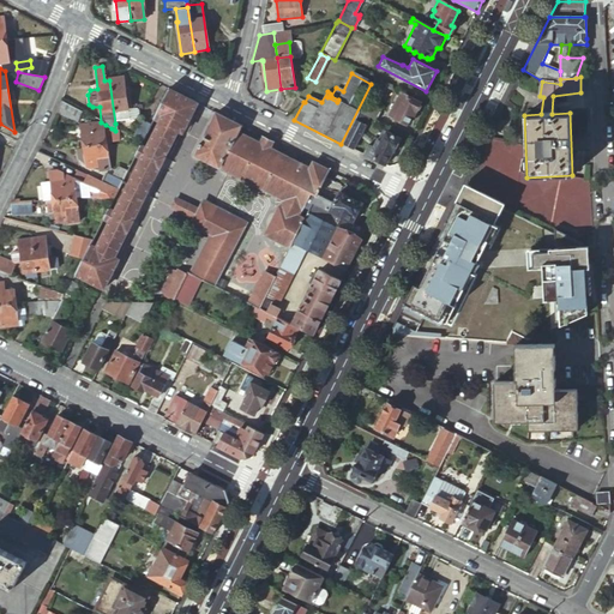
[(121,79),(109,80),(115,124),(127,122),(121,79)]
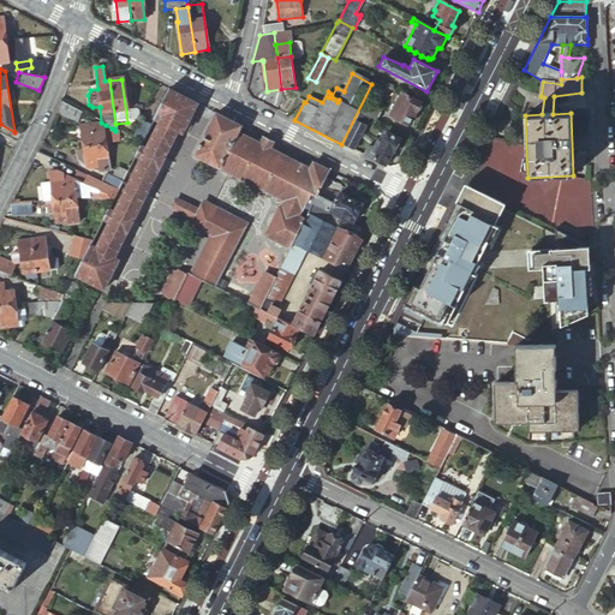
[(145,149),(138,147),(133,156),(139,160),(113,212),(107,208),(105,213),(102,219),(108,222),(95,248),(89,245),(73,274),(103,288),(118,260),(114,257),(178,132),(181,135),(197,105),(167,90),(153,119),(159,123),(145,149)]
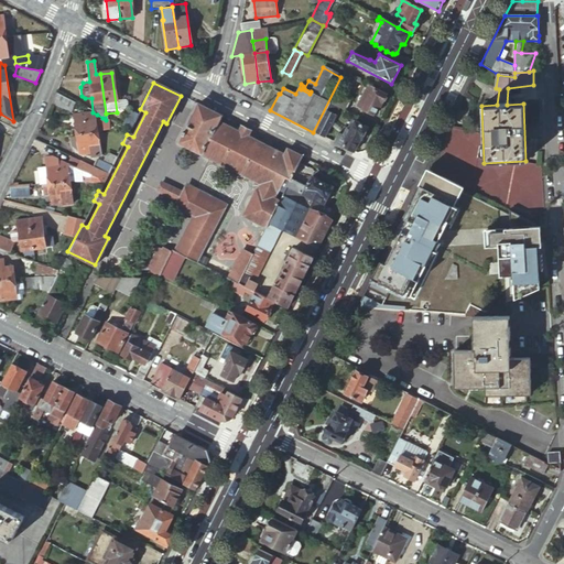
[(386,95),(367,86),(356,108),(373,116),(380,104),(381,105),(386,95)]
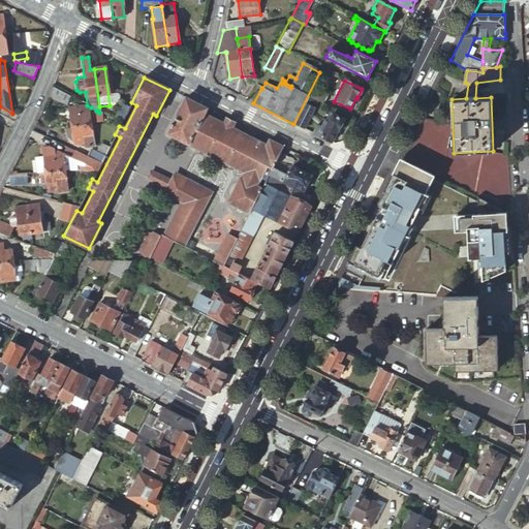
[(313,87),(309,97),(323,104),(328,94),(313,87)]
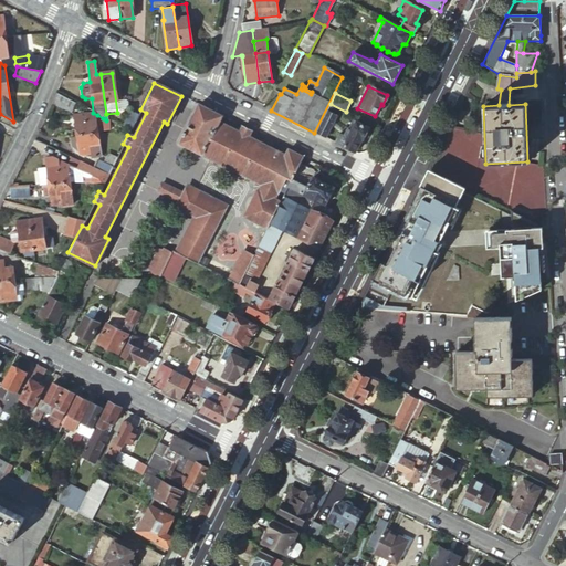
[(53,102),(51,106),(69,115),(73,105),(54,96),(53,102)]
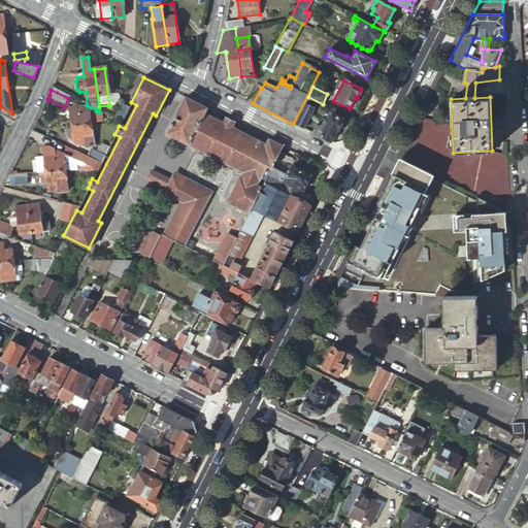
[(206,108),(185,98),(173,120),(174,121),(171,125),(170,124),(169,126),(170,127),(166,134),(243,173),(241,179),(239,178),(227,202),(249,213),(251,209),(264,184),(268,174),(272,167),(282,146),(269,140),(266,145),(203,114),(206,108)]
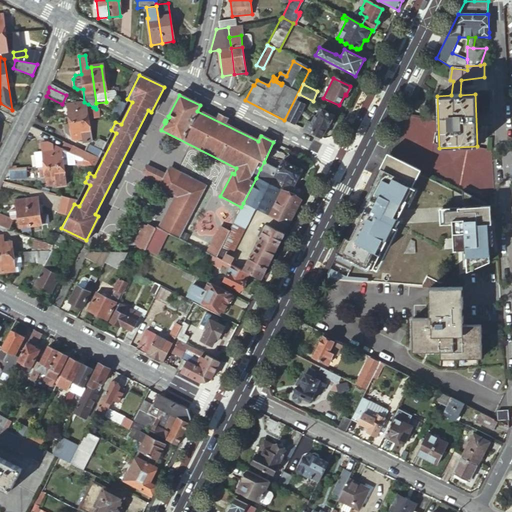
[(296,100),(285,121),(294,126),(305,105),(296,100)]
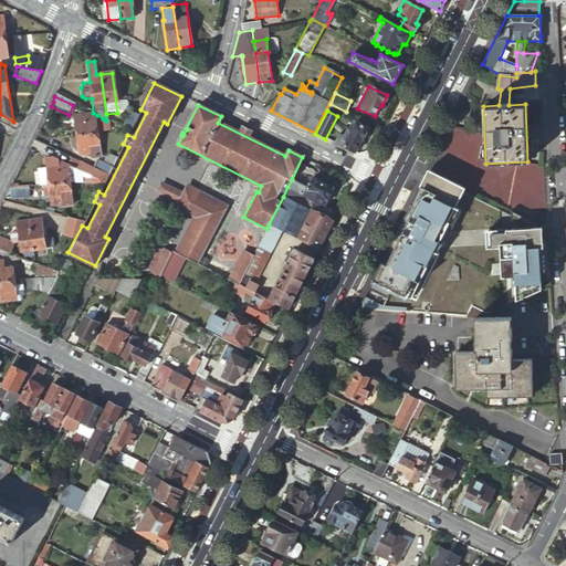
[(119,127),(128,132),(136,117),(127,112),(119,127)]
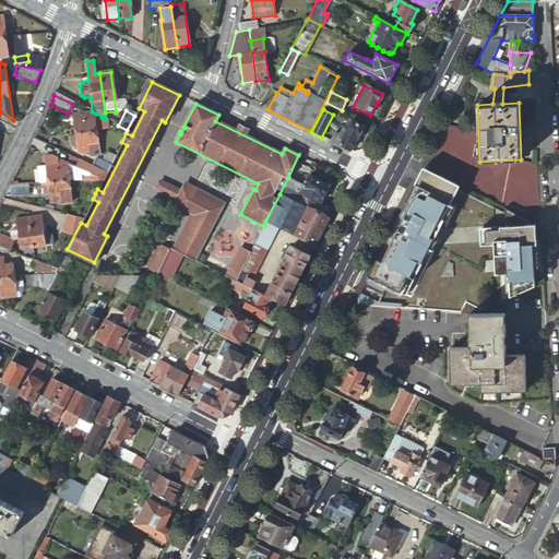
[(75,115),(75,134),(97,134),(109,133),(108,122),(102,122),(102,117),(96,114),(75,115)]
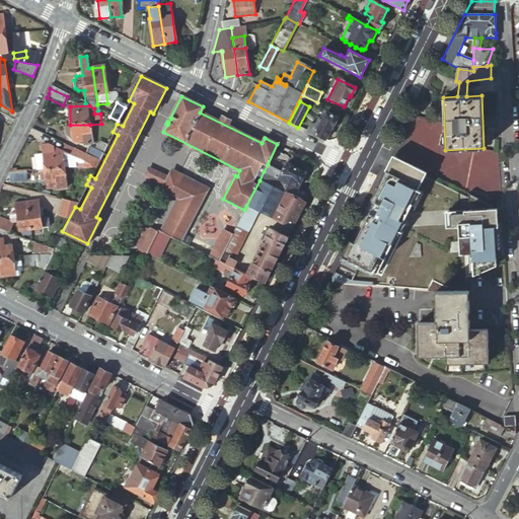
[(315,116),(307,132),(325,141),(335,123),(337,123),(339,118),(326,112),(322,119),(315,116)]
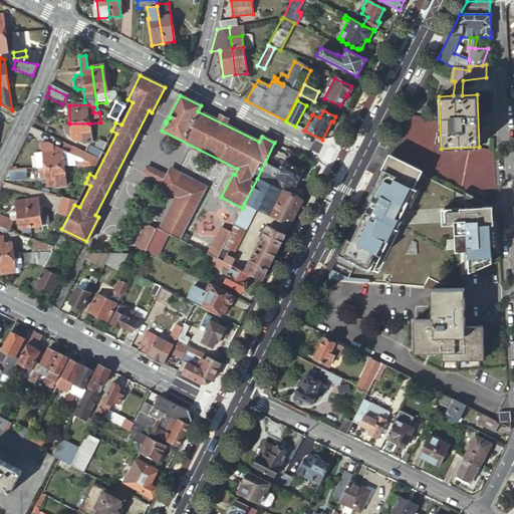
[(69,123),(70,141),(74,143),(81,143),(81,145),(89,145),(89,123),(69,123)]
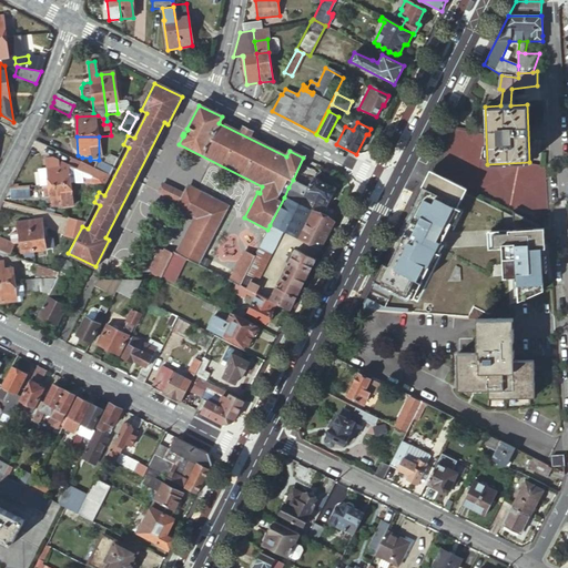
[(92,170),(108,176),(115,160),(108,156),(107,158),(105,159),(104,160),(102,164),(97,162),(92,170)]
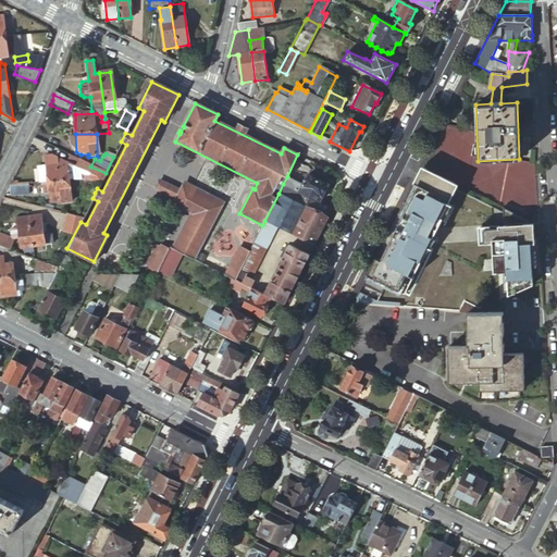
[(45,165),(47,180),(67,177),(66,165),(66,161),(52,155),(44,156),(45,165)]
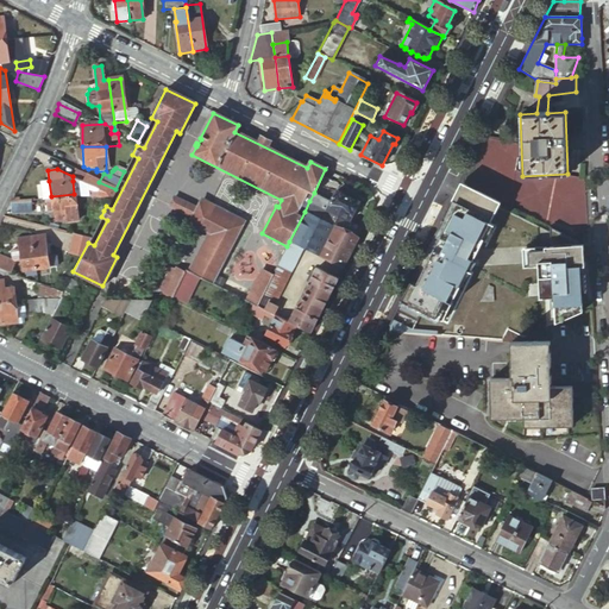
[(76,170),(73,177),(77,180),(82,182),(86,175),(76,170)]
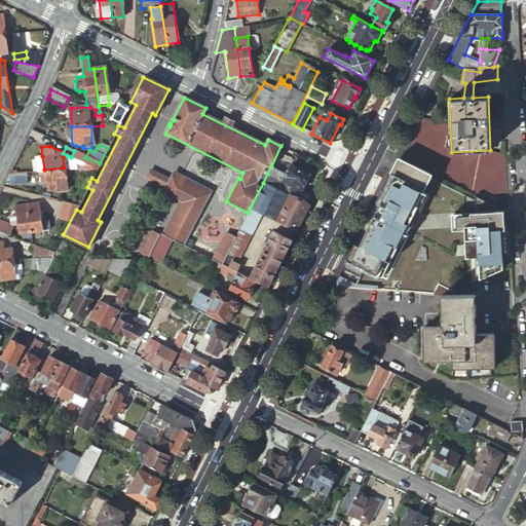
[(64,167),(95,172),(100,163),(85,157),(74,151),(71,157),(67,155),(63,156),(64,167)]
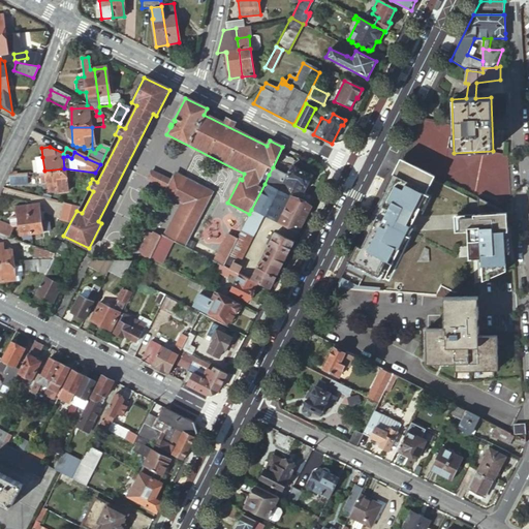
[(44,170),(42,157),(35,157),(36,172),(40,172),(44,170)]
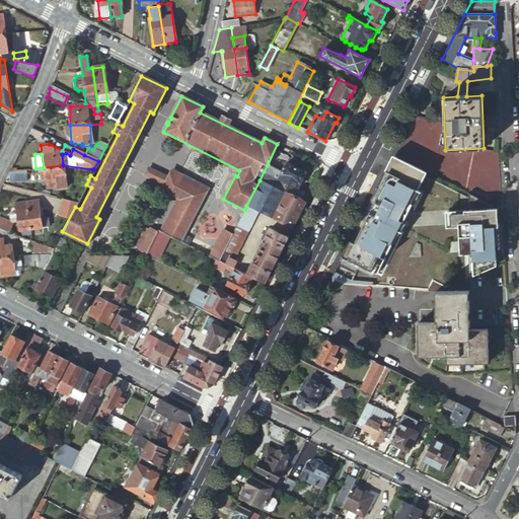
[(350,241),(337,267),(354,275),(359,266),(376,275),(391,245),(390,244),(401,221),(394,218),(398,211),(405,214),(417,192),(421,193),(413,189),(414,186),(420,174),(422,170),(392,155),(390,159),(384,171),(388,173),(369,212),(354,243),(350,241)]
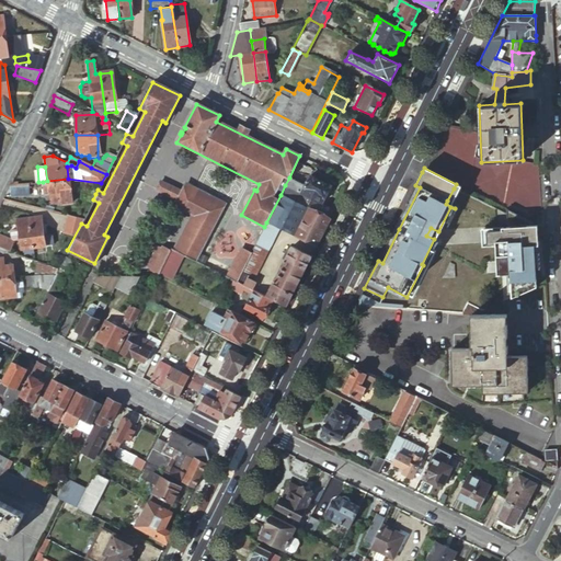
[(289,178),(285,185),(309,198),(320,204),(324,196),(327,197),(331,189),(329,187),(332,181),(312,170),(305,185),(289,178)]
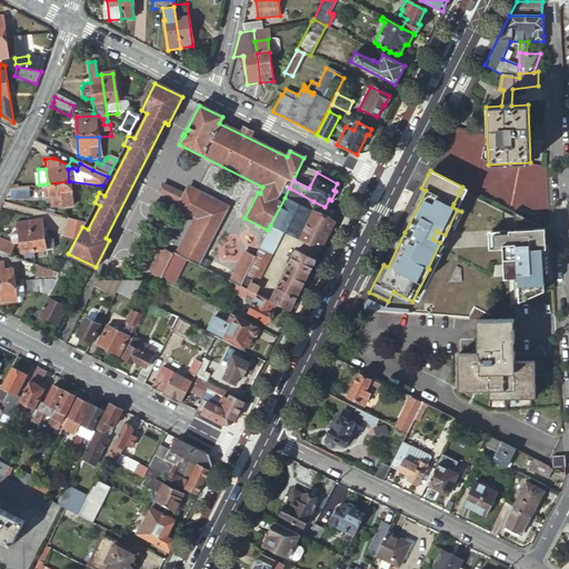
[(69,181),(48,183),(49,197),(50,206),(59,205),(59,208),(63,207),(63,206),(72,205),(69,181)]
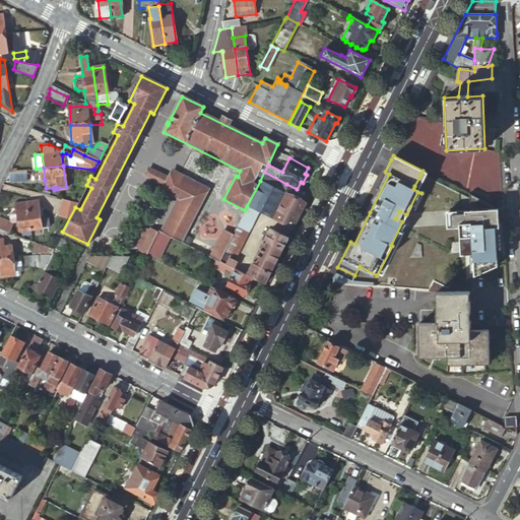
[(181,200),(163,235),(180,244),(205,192),(170,174),(168,178),(148,169),(145,176),(164,186),(161,190),(176,198),(181,200)]
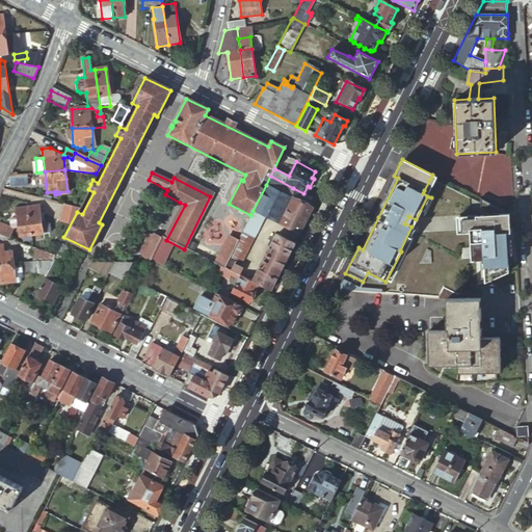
[(26,176),(8,178),(9,187),(27,184),(26,176)]
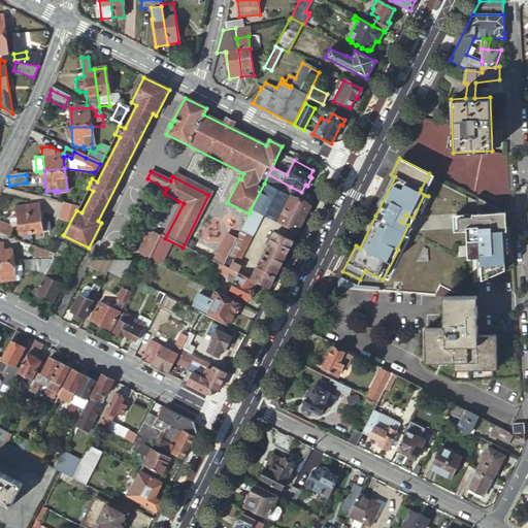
[(291,187),(268,174),(264,184),(287,195),(291,187)]
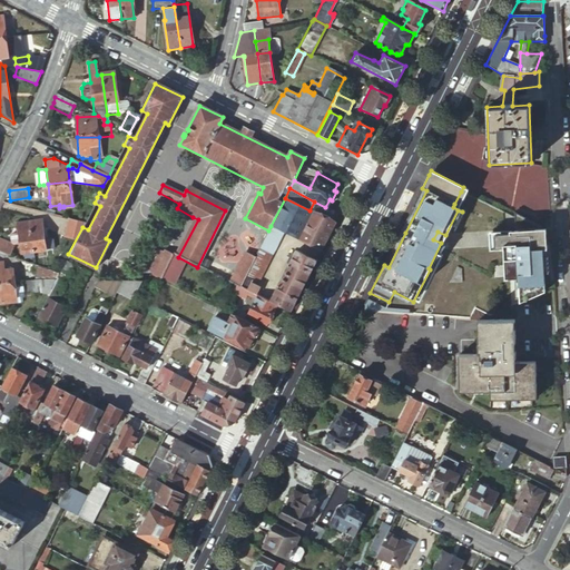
[(81,214),(88,216),(95,203),(97,197),(91,195),(81,214)]
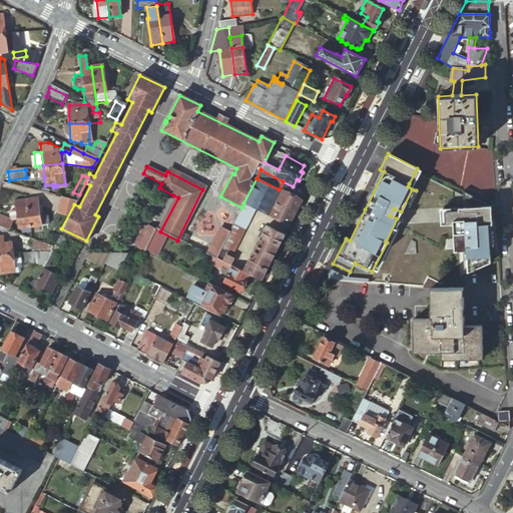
[(295,213),(302,201),(291,195),(279,189),(257,178),(243,203),(254,209),(289,226),(295,213)]
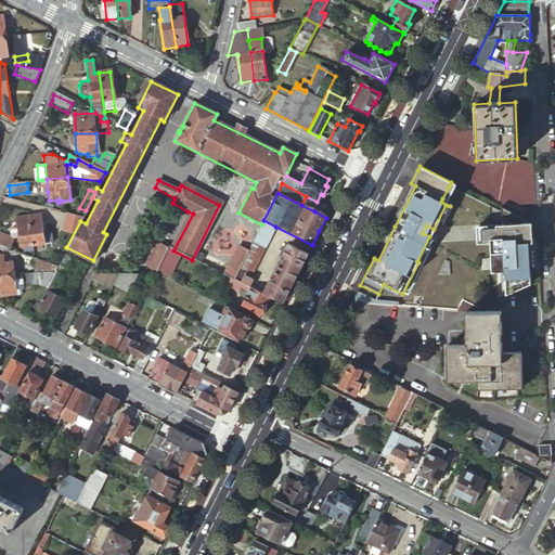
[(314,211),(319,203),(317,202),(306,196),(301,205),(314,211)]
